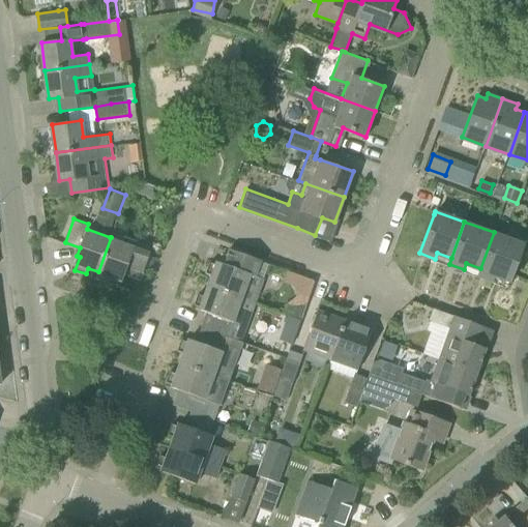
[(111,237),(98,271),(95,280),(96,281),(97,280),(117,287),(120,280),(122,281),(124,273),(141,280),(144,269),(143,269),(151,246),(136,240),(137,239),(135,238),(135,239),(126,236),(128,232),(114,227),(110,237),(111,237)]
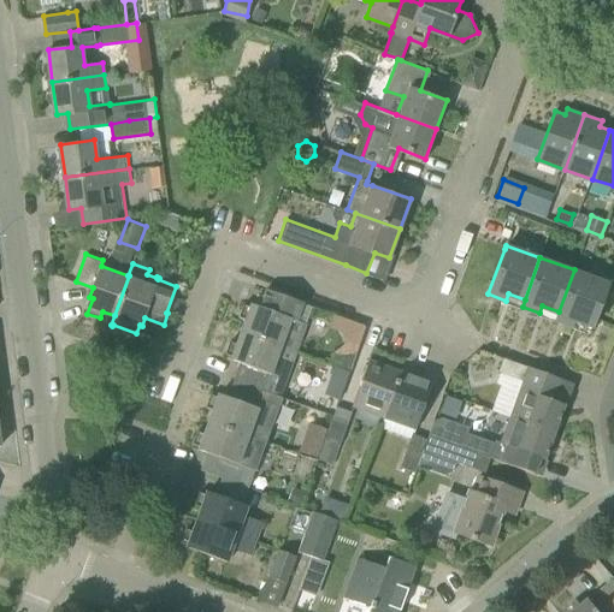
[(574,269),(559,312),(556,319),(573,325),(576,319),(592,325),(590,331),(591,332),(609,283),(574,269)]
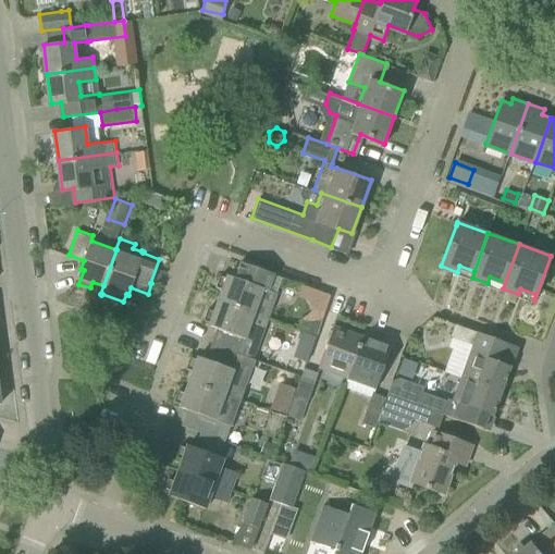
[(223,287),(219,298),(269,318),(278,292),(269,288),(275,272),(242,260),(235,279),(221,274),(217,285),(223,287)]
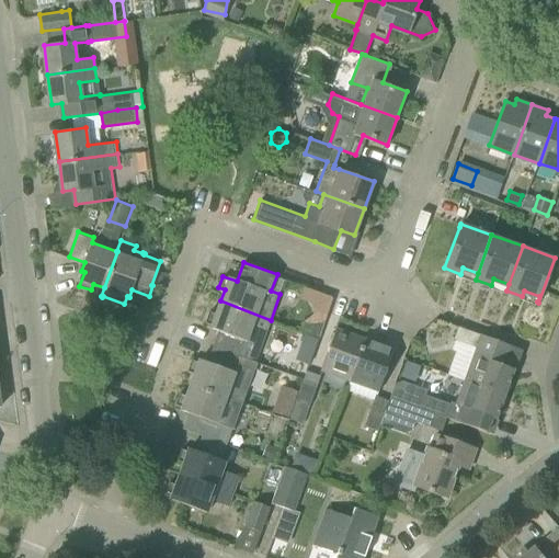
[(305,283),(300,296),(315,302),(305,329),(319,334),(335,294),(305,283)]
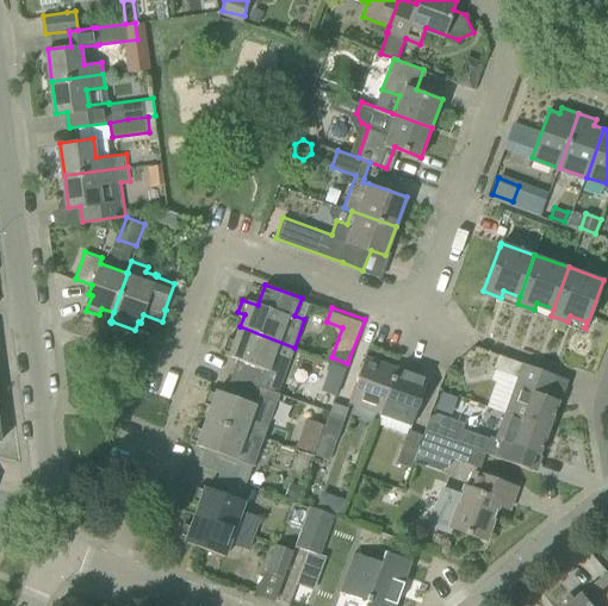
[(295,348),(240,326),(235,339),(229,337),(224,349),(240,355),(233,374),(279,392),(296,348),(295,348)]
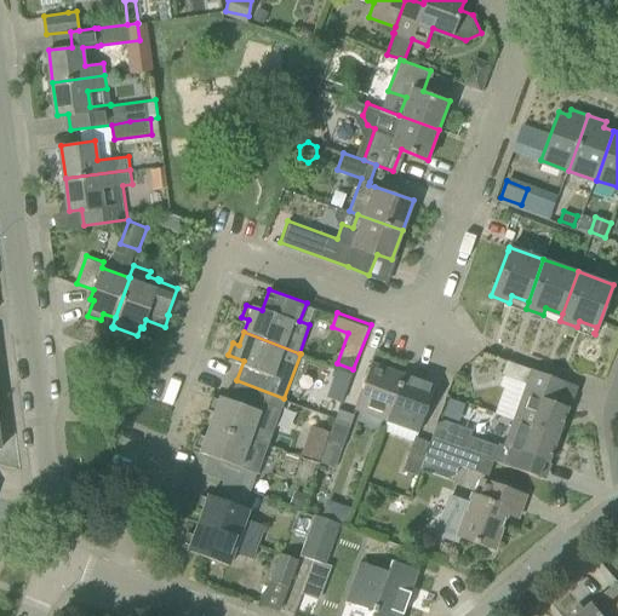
[(508,358),(508,360),(503,373),(528,383),(515,416),(559,433),(570,406),(553,399),(561,379),(566,381),(566,380),(508,358)]
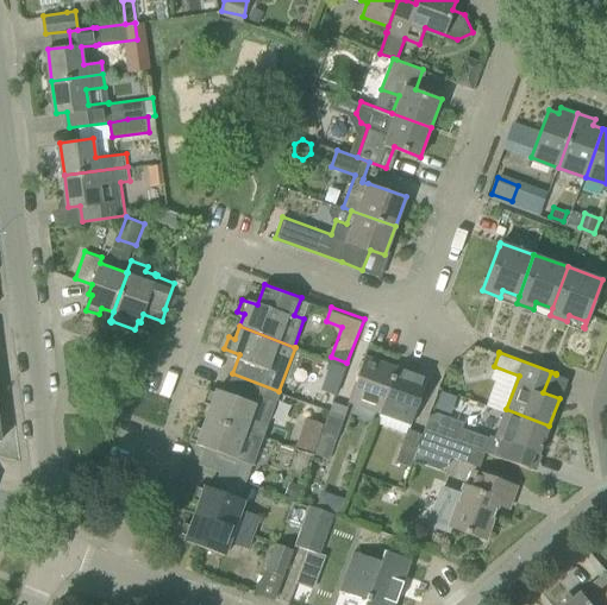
[(369,401),(383,405),(399,366),(367,354),(350,398),(368,404),(369,401)]
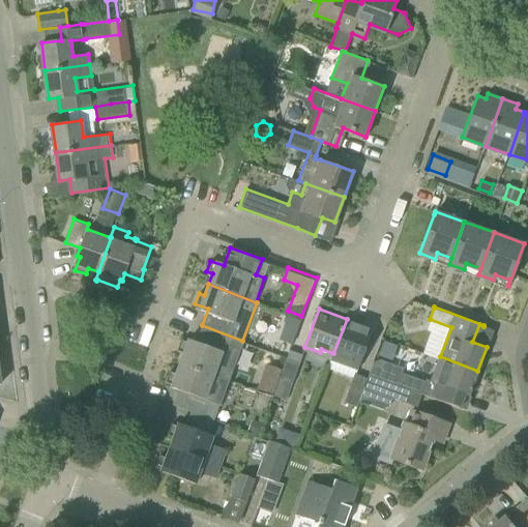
[(297,330),(301,319),(288,314),(284,326),(297,330)]
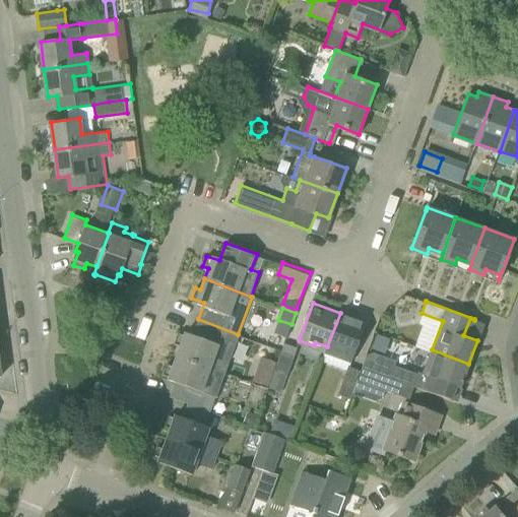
[(366,322),(340,313),(327,346),(339,351),(338,354),(352,360),(366,322)]
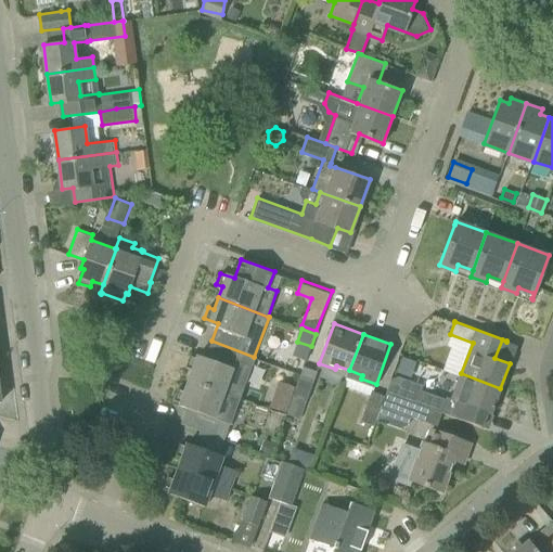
[(256,357),(254,357),(211,341),(204,359),(191,355),(187,366),(193,368),(189,379),(241,398),(256,357)]
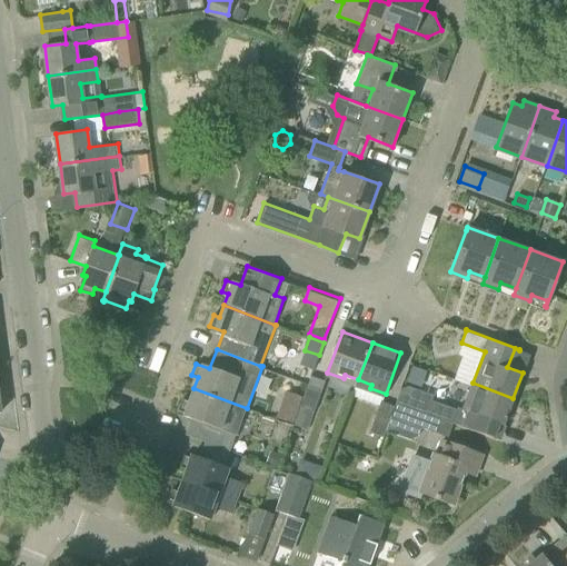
[(315,410),(326,380),(312,375),(301,406),(315,410)]
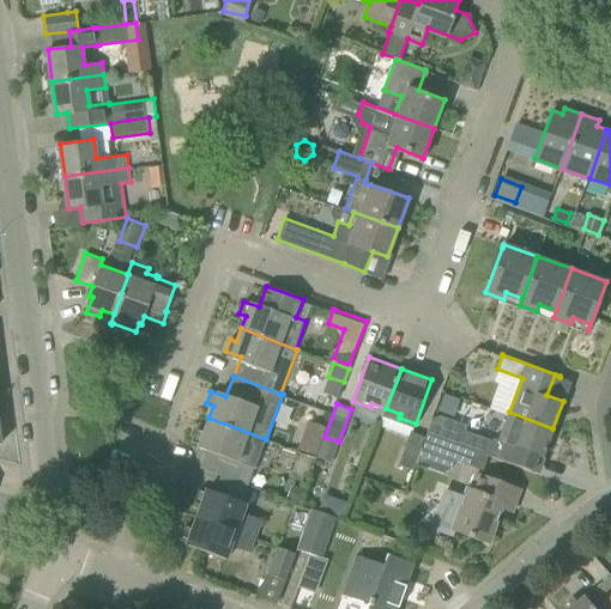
[(496,437),(495,439),(490,454),(537,472),(538,470),(518,463),(522,449),(543,456),(552,428),(509,412),(500,439),(496,437)]
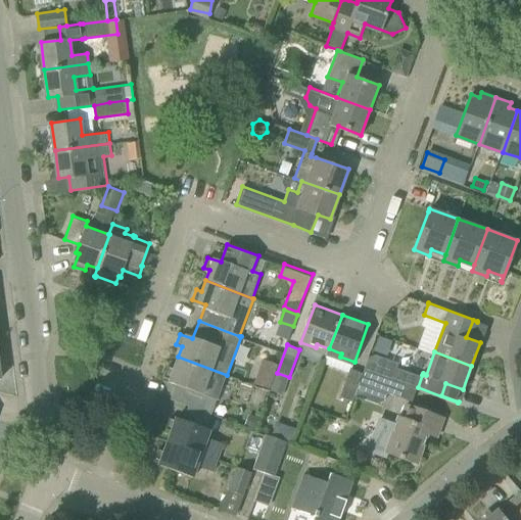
[(365,369),(418,387),(422,375),(369,356),(365,369)]
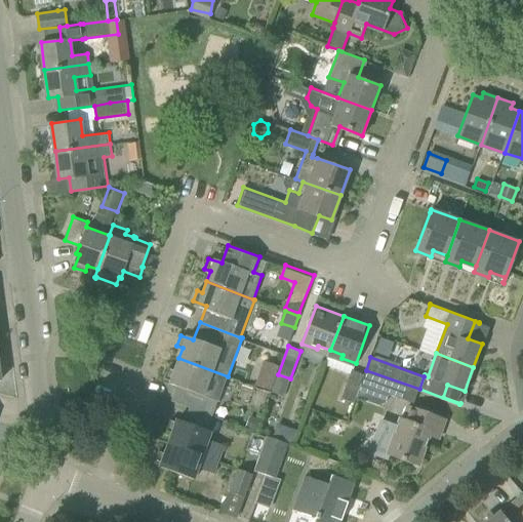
[(195,391),(190,406),(213,414),(218,400),(228,376),(178,358),(174,368),(169,366),(165,377),(178,382),(177,385),(195,391)]
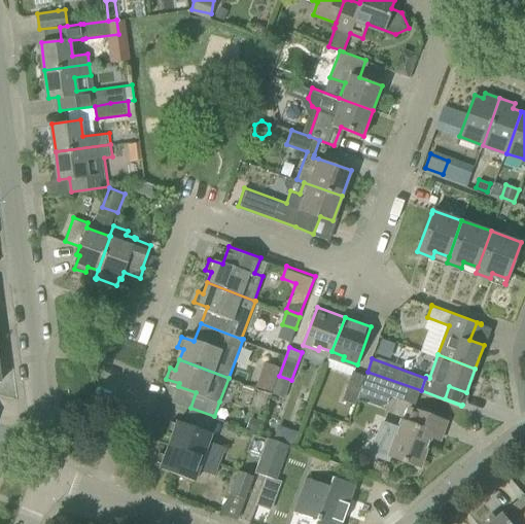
[(356,404),(363,384),(366,376),(353,371),(343,399),(356,404)]
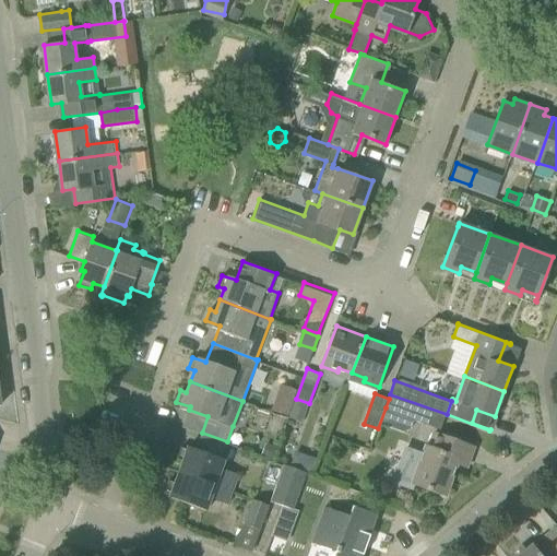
[(390,394),(389,399),(386,407),(441,428),(447,414),(390,394)]
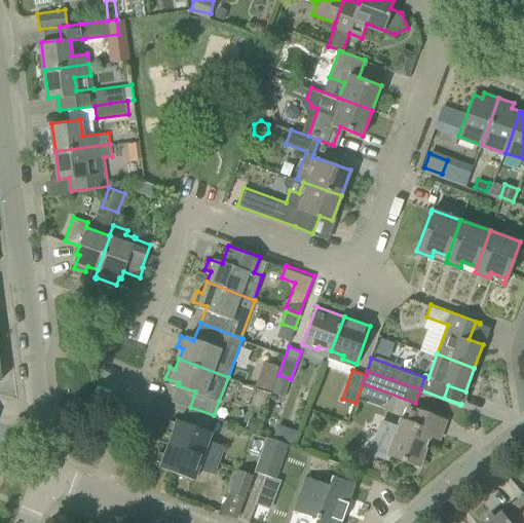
[(389,453),(420,464),(431,435),(440,438),(447,419),(409,406),(405,419),(401,418),(398,425),(382,420),(371,451),(388,457),(389,453)]
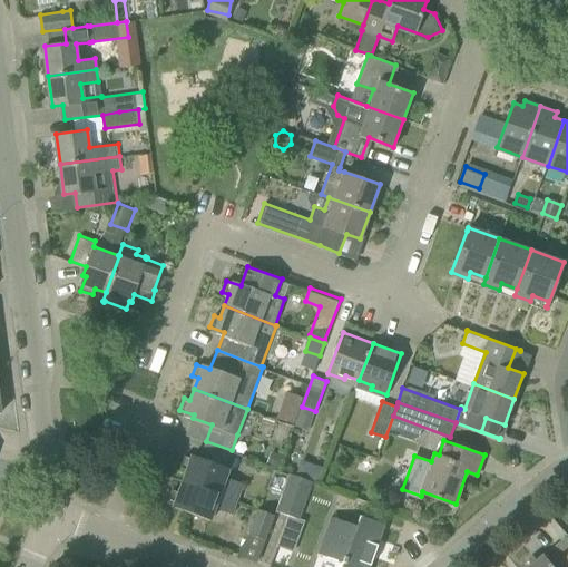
[(187,468),(184,478),(238,499),(244,482),(226,476),(229,467),(226,466),(232,450),(206,441),(199,460),(185,455),(182,466),(187,468)]
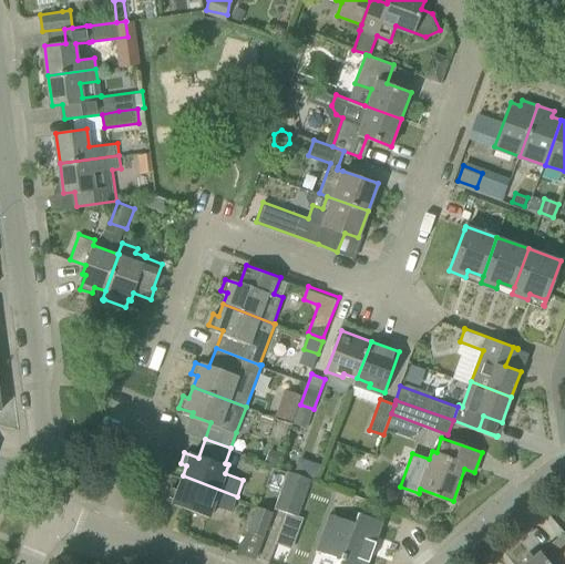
[(278,464),(283,452),(273,449),(267,461),(278,464)]
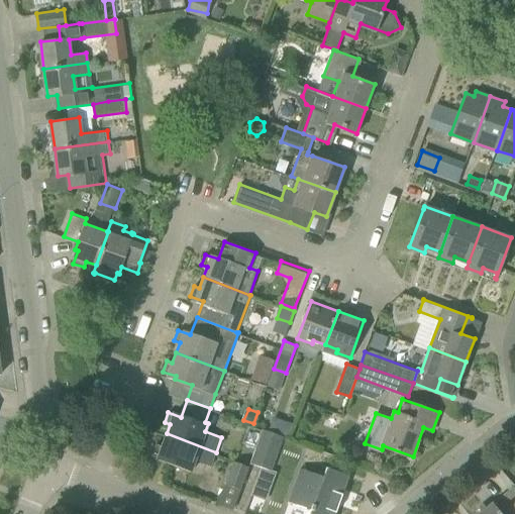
[(274,416),(270,428),(288,433),(292,421),(274,416)]
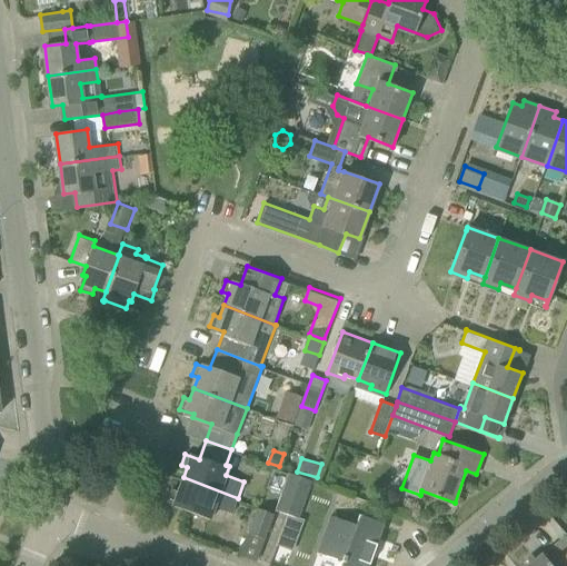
[(290,470),(278,503),(276,508),(299,517),(314,479),(290,470)]
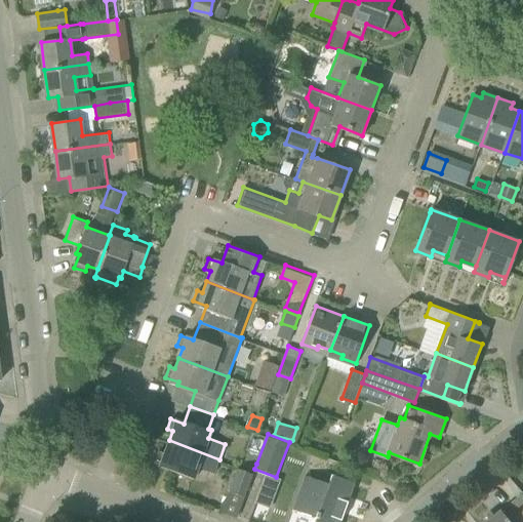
[(214,472),(219,459),(169,440),(165,452),(159,449),(156,460),(168,465),(167,468),(194,478),(198,467),(214,472)]
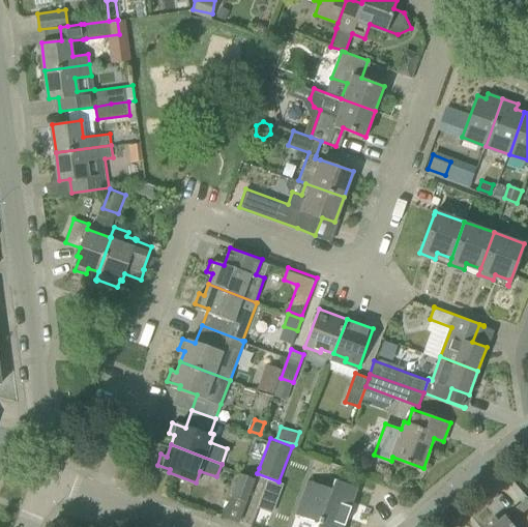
[(247,501),(256,476),(241,471),(232,496),(247,501)]
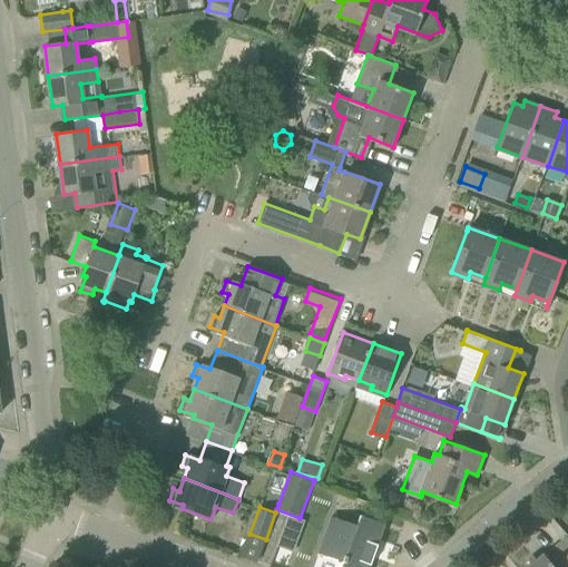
[(332,516),(325,537),(334,540),(329,556),(344,561),(342,566),(369,566),(374,555),(376,555),(376,554),(371,551),(375,537),(382,539),(382,538),(380,538),(384,525),(387,526),(388,525),(362,515),(358,525),(332,516)]
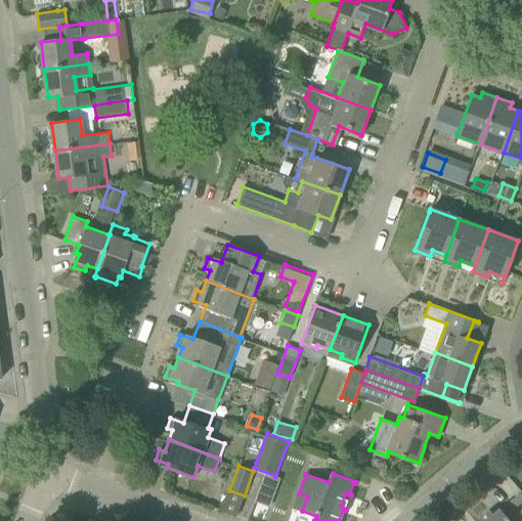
[(521,510),(514,501),(504,509),(496,514),(493,510),(480,520),(481,520),(521,520),(521,510)]
